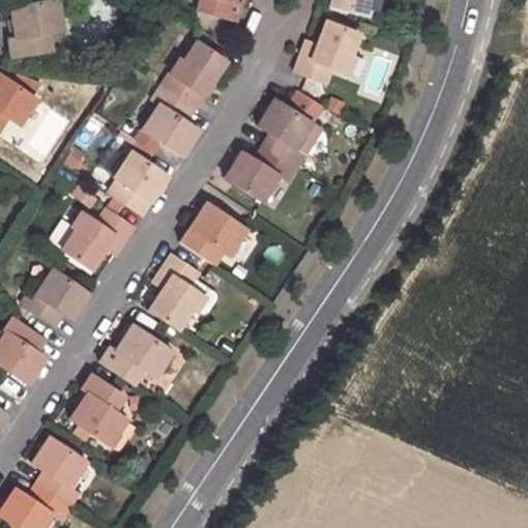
[(11,6),(16,35),(9,36),(12,54),(53,48),(50,30),(63,29),(58,0),(47,0),(11,6)]
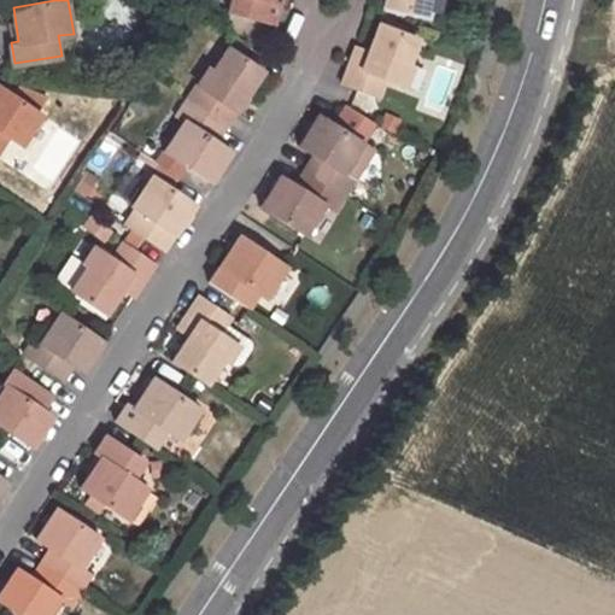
[(232,0),(229,10),(276,22),(281,3),(273,0),(232,0)]
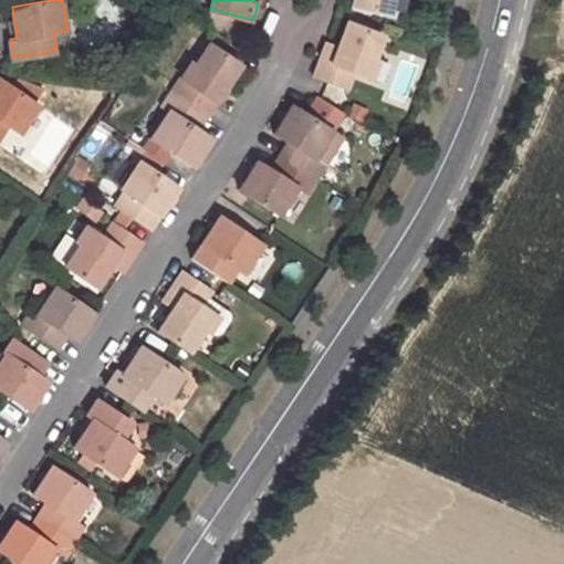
[(352,0),(351,2),(389,11),(392,0),(352,0)]
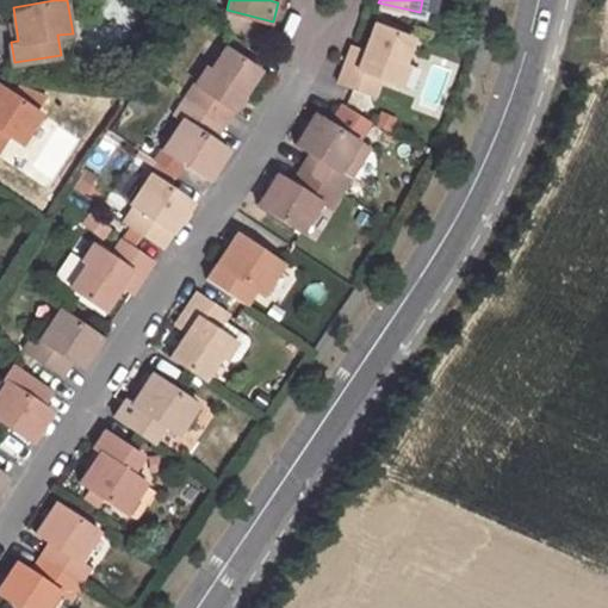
[(364,48),(361,57),(349,53),(339,81),(374,94),(382,76),(396,82),(414,37),(374,22),(364,48)]
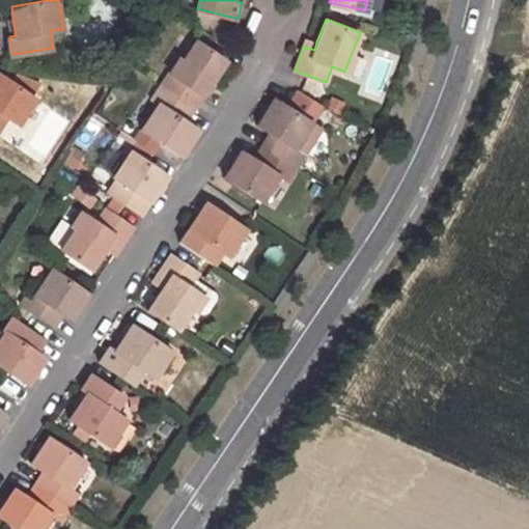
[(196,38),(173,73),(170,71),(161,84),(195,107),(228,59),(196,38)]
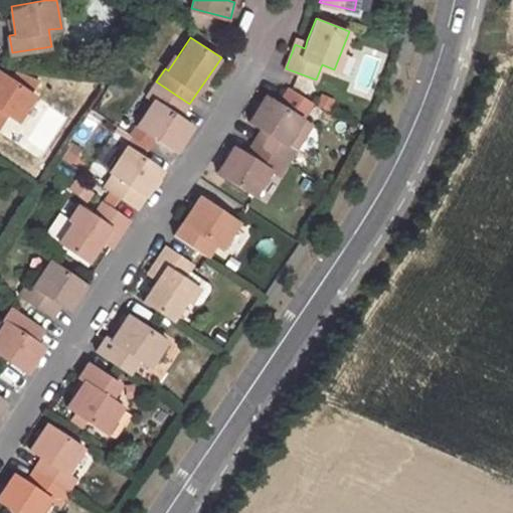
[(305,48),(307,40),(298,37),(295,44),(305,48)]
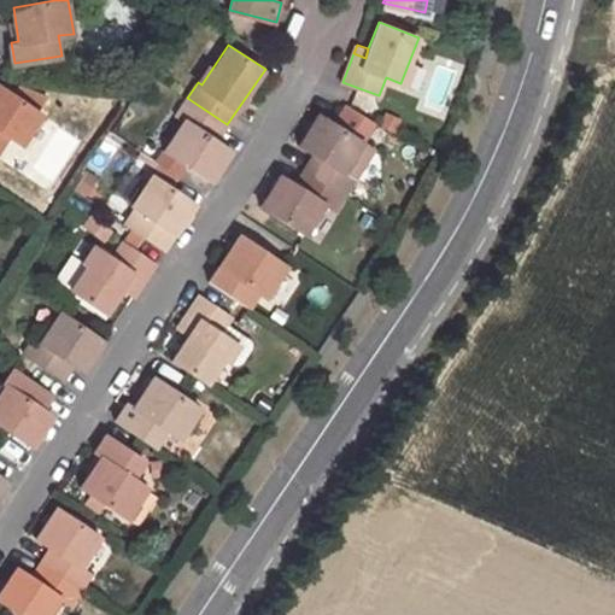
[(44,112),(0,83),(0,147),(10,134),(23,144),(44,112)]
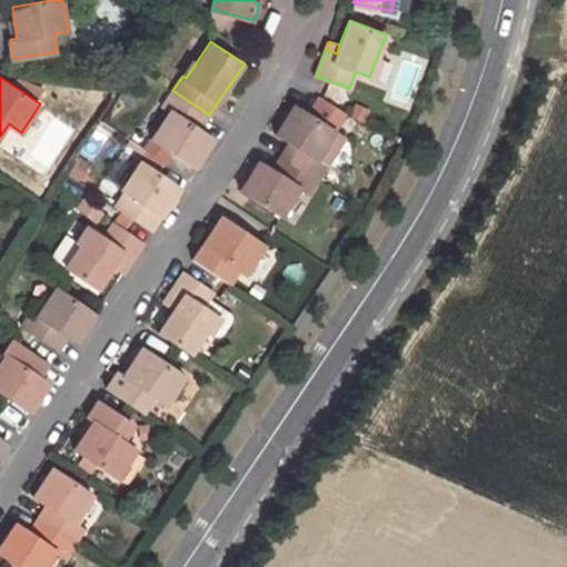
[(170,109),(151,138),(194,166),(211,138),(199,129),(209,115),(172,90),(162,105),(170,109)]
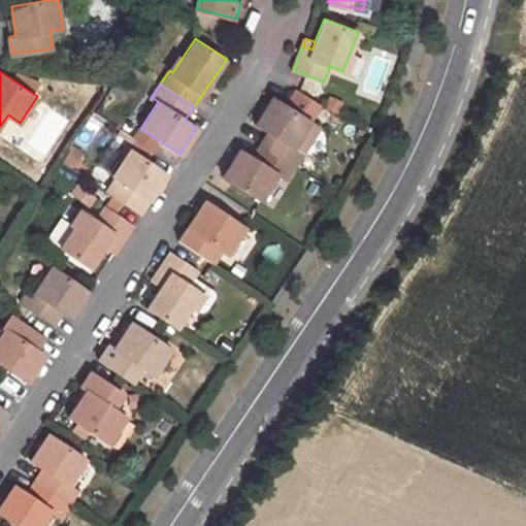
[(295,166),(319,128),(308,121),(271,97),(256,123),(268,131),(260,144),(295,166)]
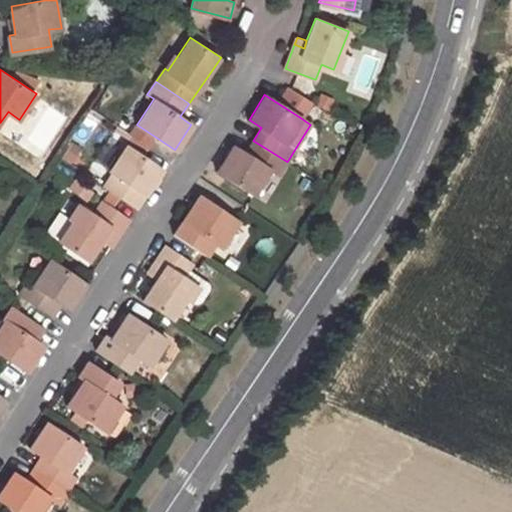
[(218,171),(253,194),(269,168),(279,174),(287,162),(253,141),(246,153),(234,145),(218,171)]
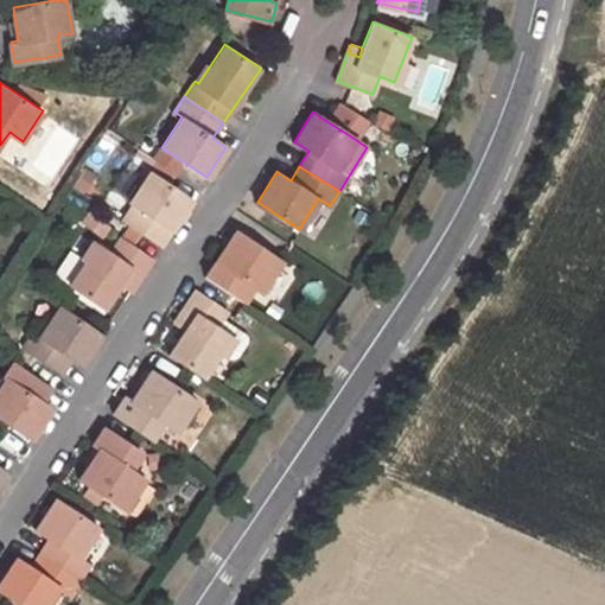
[(191,199),(150,172),(129,201),(134,204),(125,218),(161,244),(191,199)]
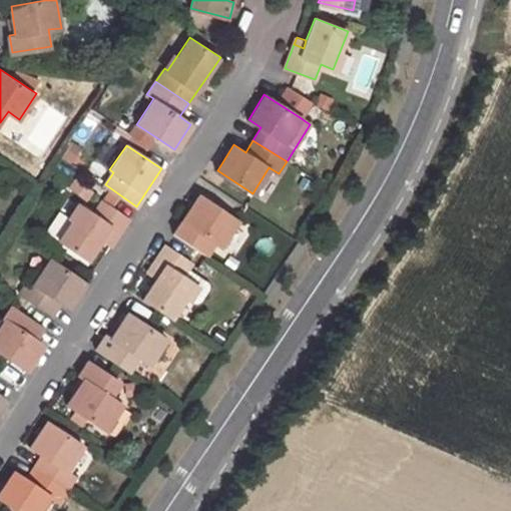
[(173,233),(206,254),(214,241),(220,246),(237,219),(200,194),(173,233)]
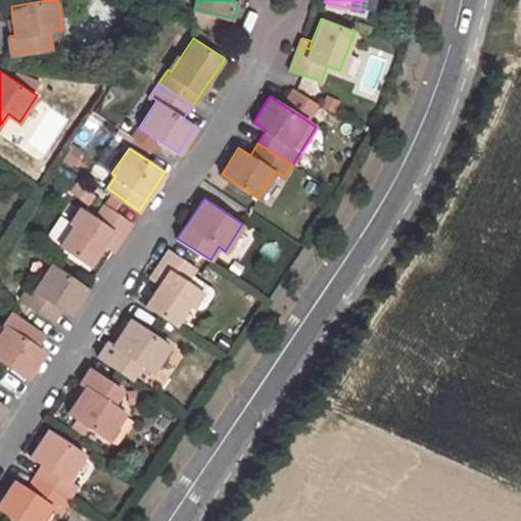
[(103,242),(108,235),(117,242),(132,222),(104,203),(96,216),(84,208),(61,244),(89,264),(103,242)]
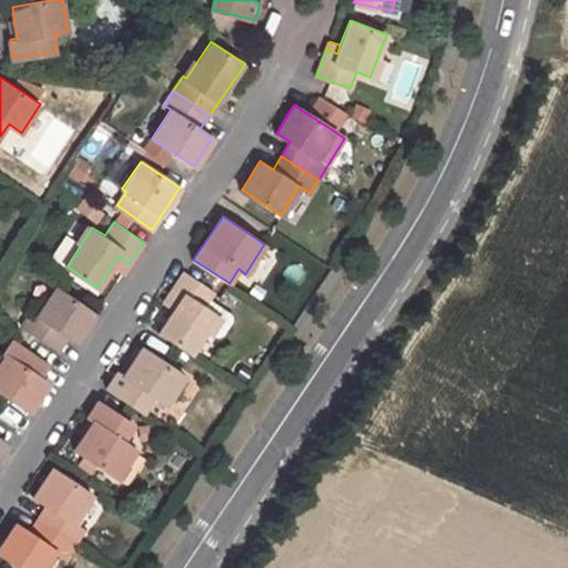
[(128,264),(118,256),(113,264),(123,272),(128,264)]
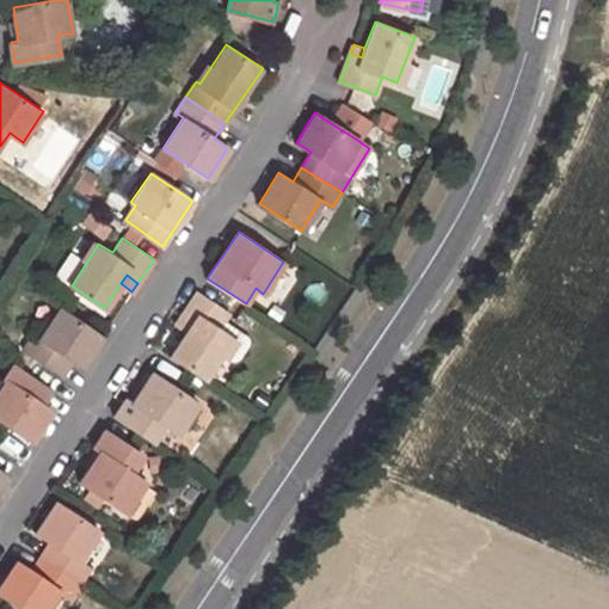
[(225,319),(229,313),(198,291),(182,318),(191,324),(185,332),(170,355),(205,379),(223,352),(235,360),(240,358),(252,342),(250,336),(225,319)]
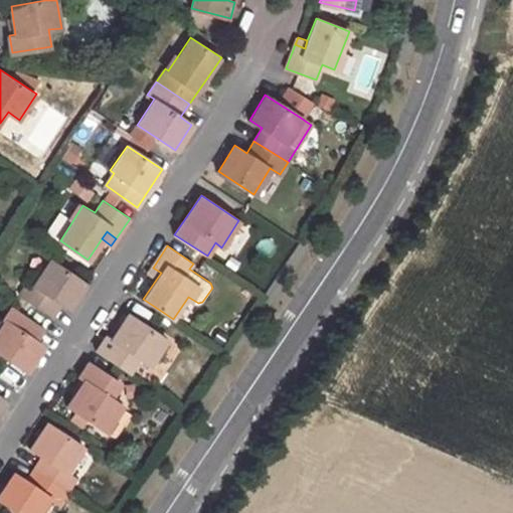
[(51,260),(34,284),(28,281),(20,293),(52,315),(60,303),(68,309),(86,283),(51,260)]
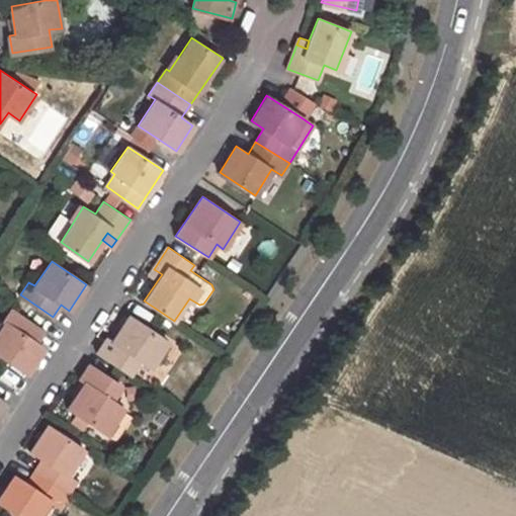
[(162,274),(154,269),(149,276),(157,281),(162,274)]
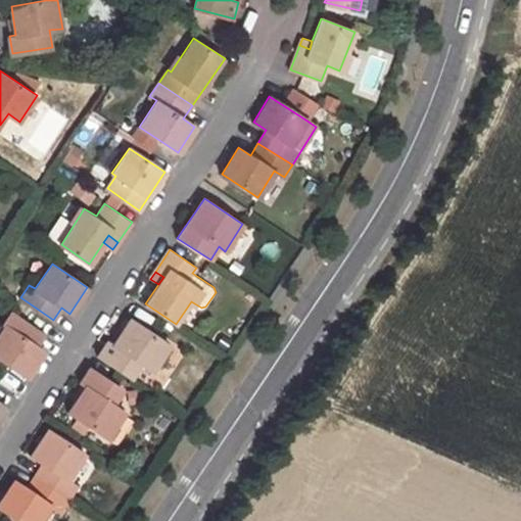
[(0,335),(0,357),(28,376),(45,351),(36,345),(46,331),(12,309),(3,322),(7,325),(0,335)]
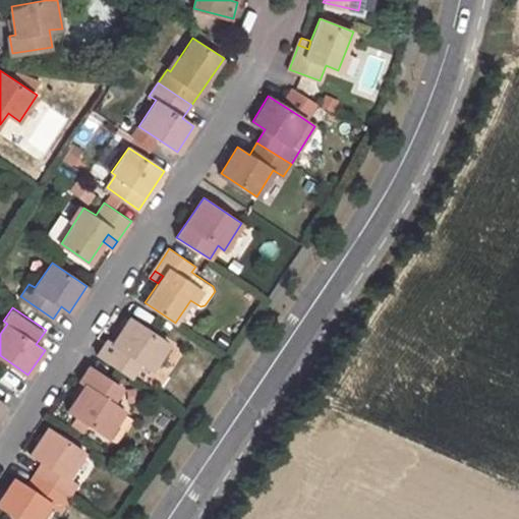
[(169,344),(131,319),(114,343),(108,339),(99,354),(131,377),(140,361),(152,368),(169,344)]
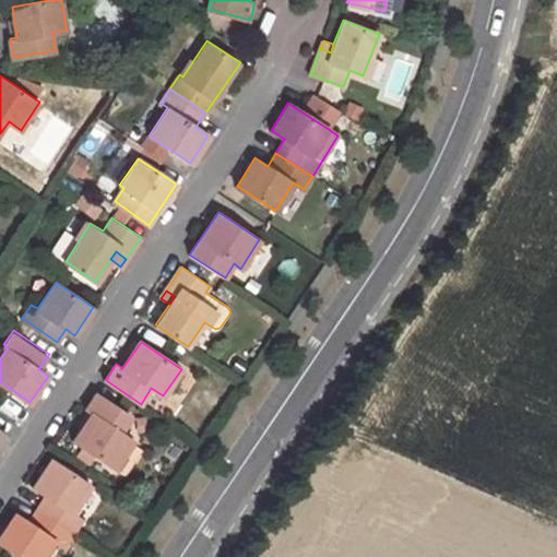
[(74,439),(116,467),(133,441),(121,431),(131,416),(97,393),(86,409),(93,412),(74,439)]
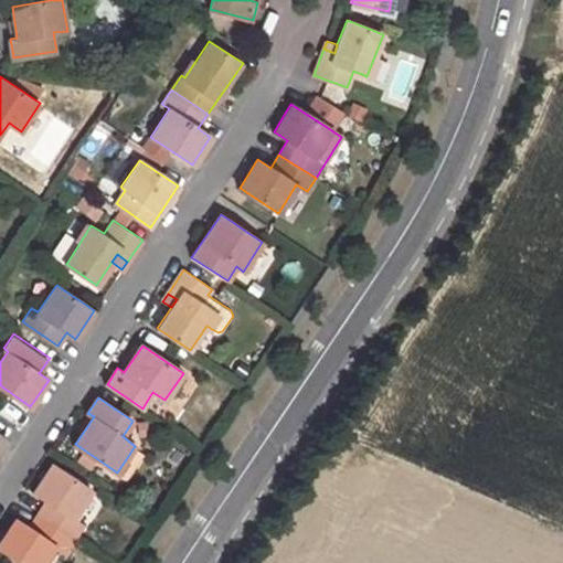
[(40,514),(74,538),(75,538),(84,523),(75,517),(93,490),(53,464),(34,491),(49,501),(40,514)]
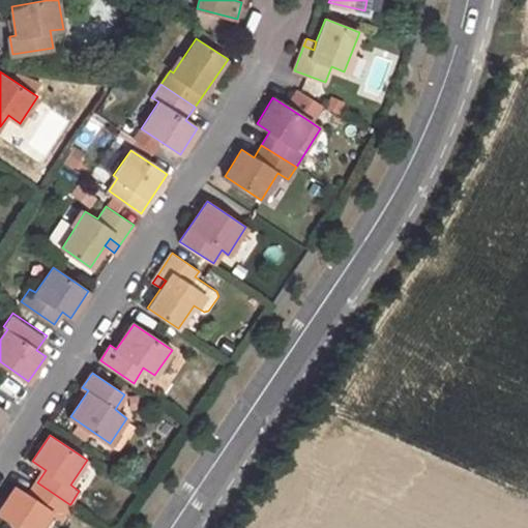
[(16,487),(0,509),(0,511),(23,527),(39,527),(52,511),(61,519),(70,504),(69,504),(37,482),(27,496),(16,487)]
